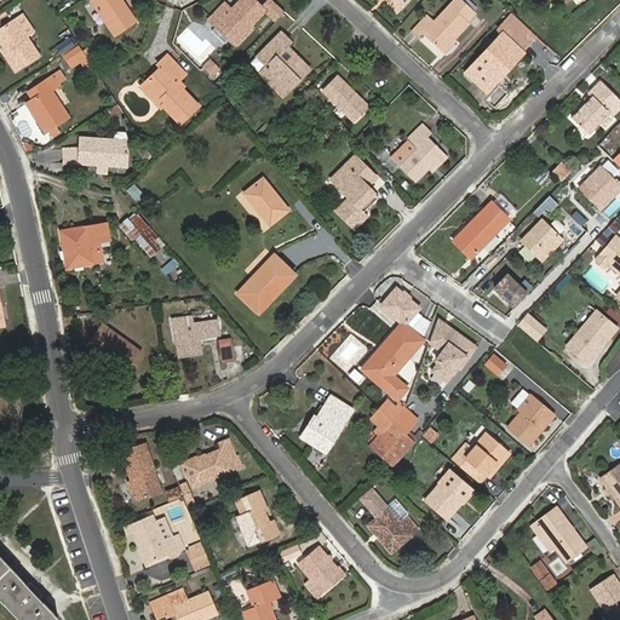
[(121,5),(124,4),(121,0),(92,0),(116,36),(136,23),(127,10),(125,11),(121,5)]
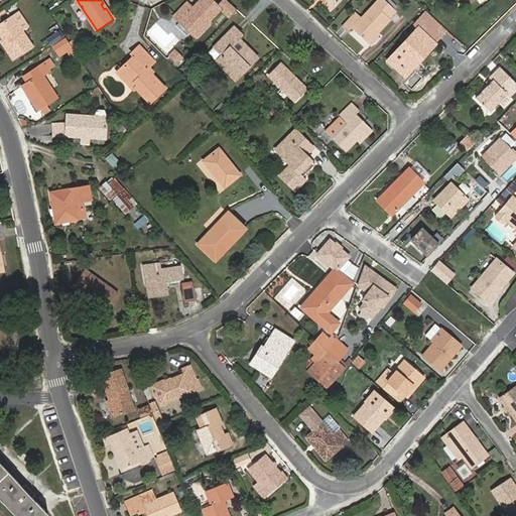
[(197,34),(207,24),(220,12),(208,0),(202,0),(191,10),(186,5),(173,18),(179,24),(175,28),(186,39),(190,35),(194,32),(197,34)]
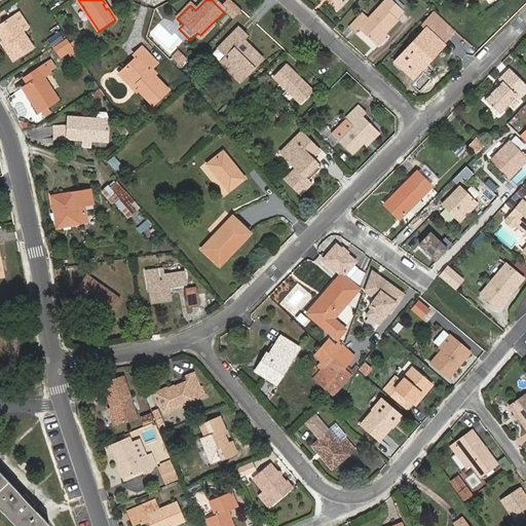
[(230,21),(240,10),(229,0),(222,7),(227,12),(225,14),(230,21)]
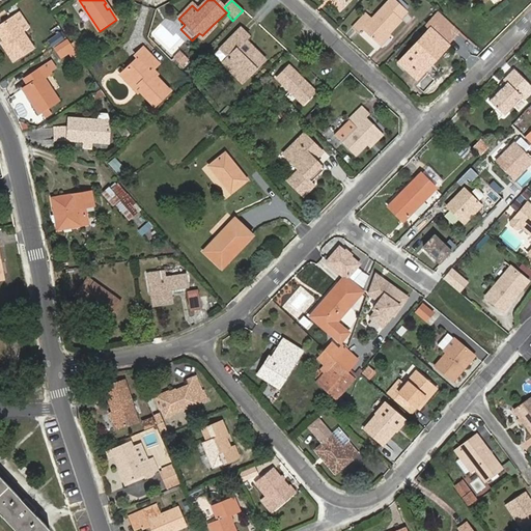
[(380,43),(390,31),(401,19),(400,18),(408,10),(395,0),(389,0),(373,18),(367,12),(353,28),(360,34),(364,29),(380,43)]
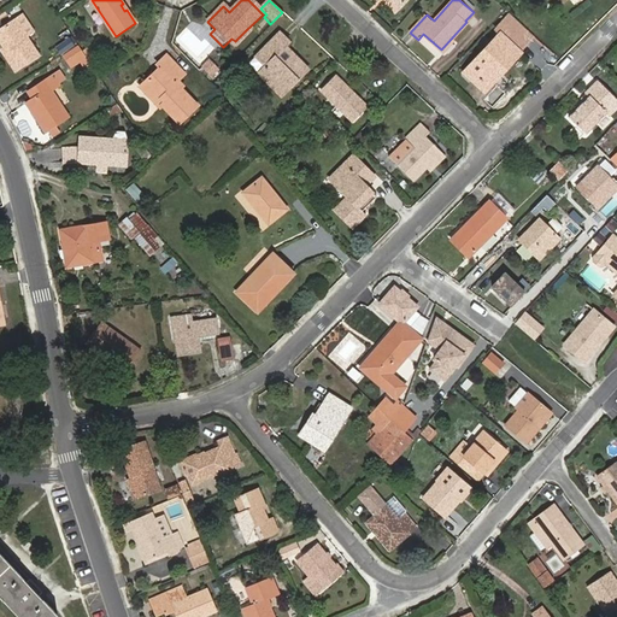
[(17,17),(27,34),(35,29),(24,12),(17,17)]
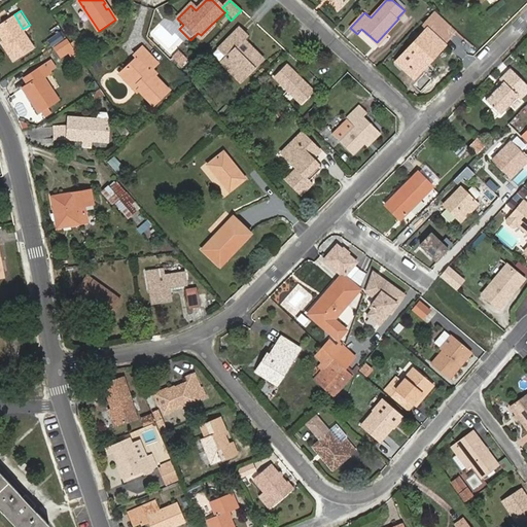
[(428,19),(449,37),(456,30),(435,11),(428,19)]
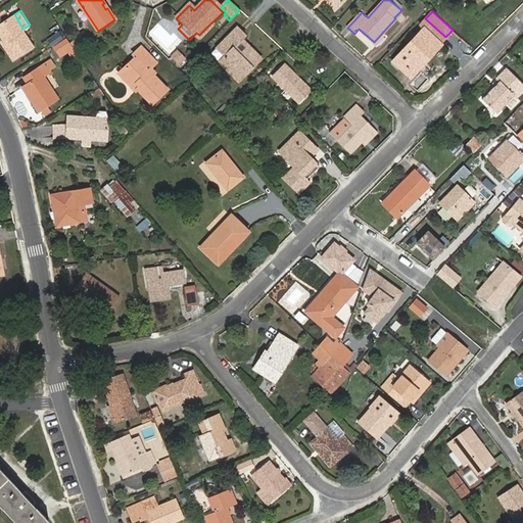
[(0,32),(15,56),(34,46),(22,29),(14,14),(0,22),(0,32)]
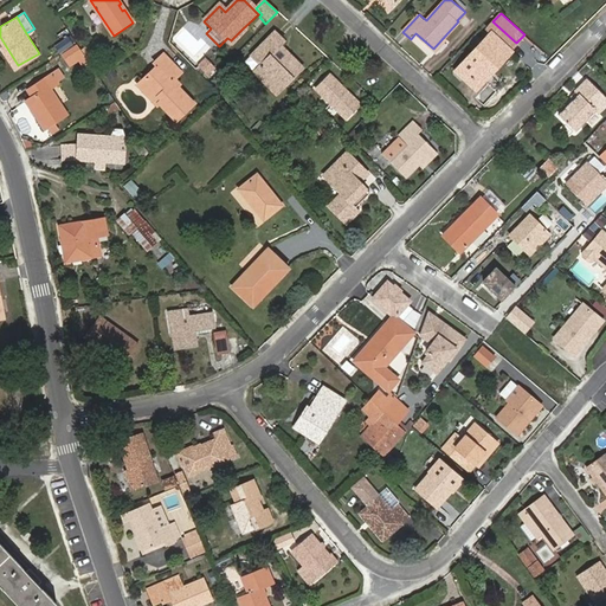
[(492,65),(496,68),(509,53),(508,52),(516,43),(492,21),(485,31),(489,34),(459,70),(475,84),(492,65)]
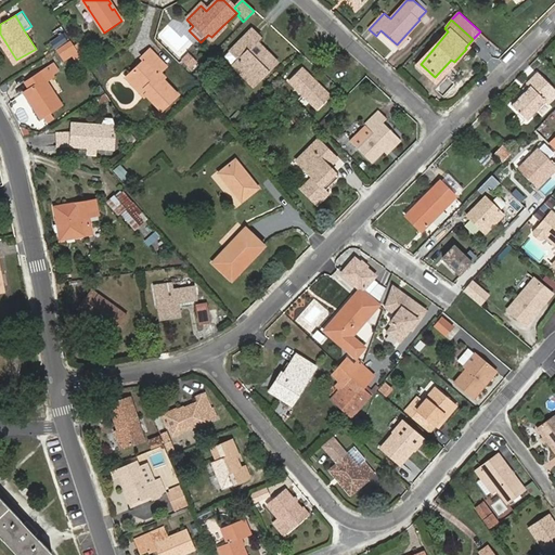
[(226,28),(222,26),(211,37),(208,35),(205,38),(210,43),(226,28)]
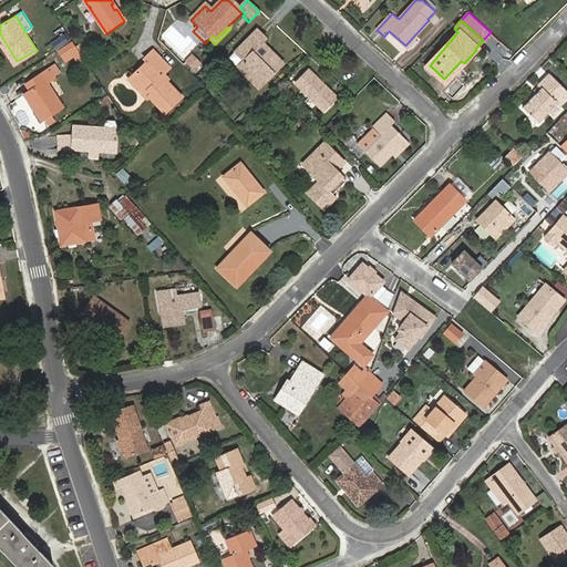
[(251,53),(260,44),(265,41),(255,31),(233,52),(241,62),(236,68),(257,89),(280,64),(268,51),(258,61),(251,53)]
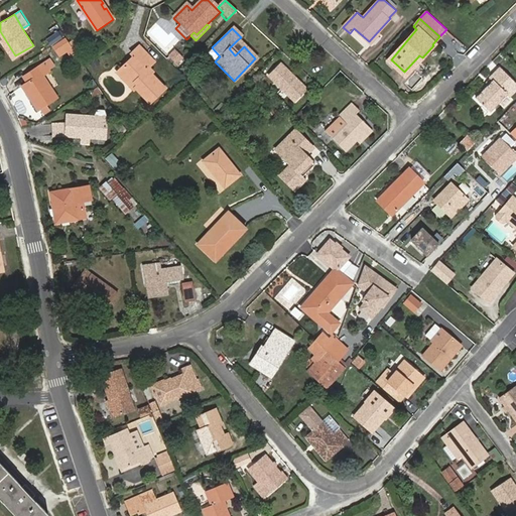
[(381,32),(379,30),(369,41),(371,43),(381,32)]
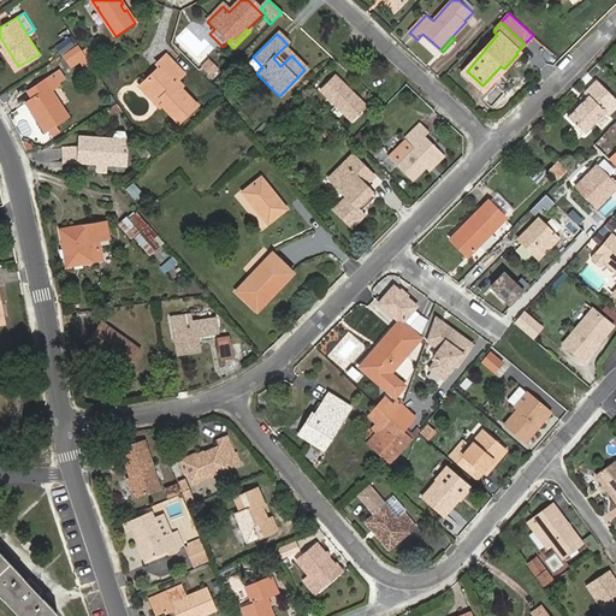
[(0,42),(16,67),(18,66),(0,37),(0,42)]
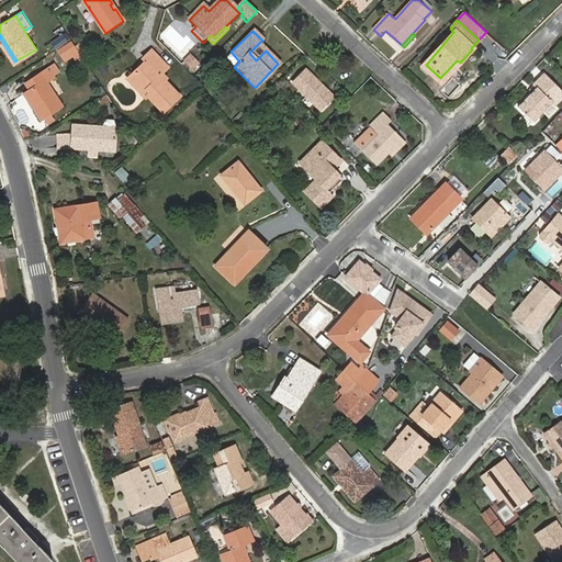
[(69,43),(57,49),(63,58),(75,52),(69,43)]
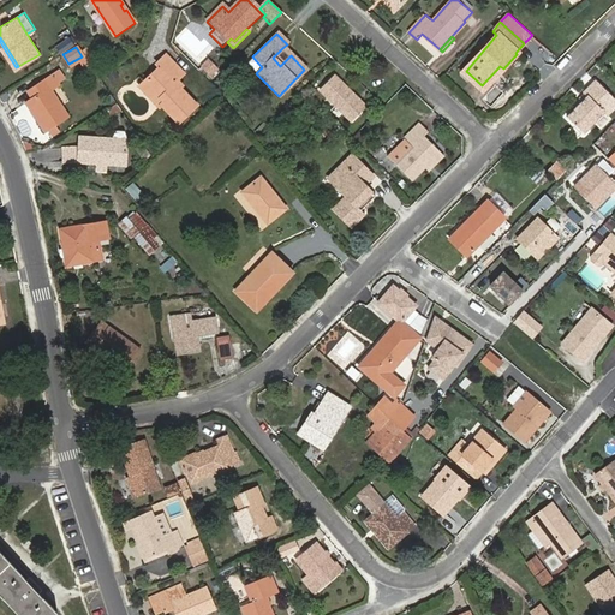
[(291,55),(282,48),(273,58),(280,66),(291,55)]
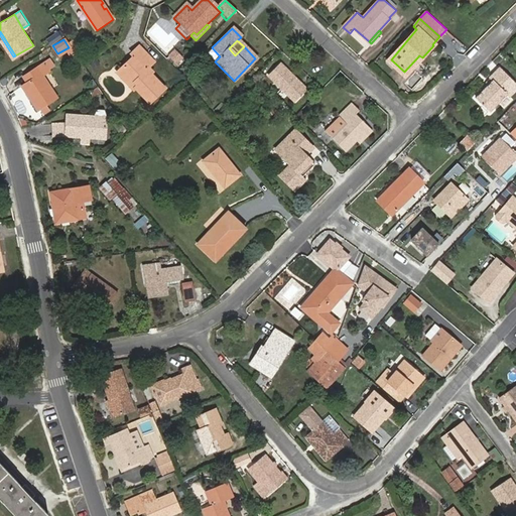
[(136,86),(133,88),(148,103),(162,89),(148,75),(143,70),(145,69),(151,62),(135,47),(128,54),(130,57),(118,70),(131,84),(133,82),(136,86)]
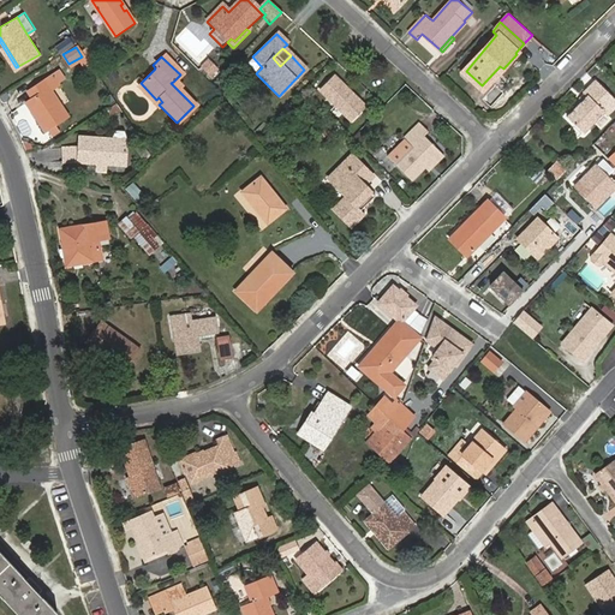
[(202,67),(210,76),(218,70),(208,60),(202,67)]
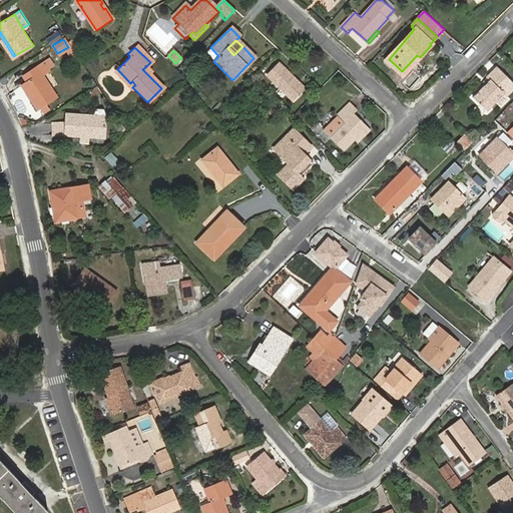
[(403,77),(420,57),(417,55),(402,71),(389,59),(386,62),(403,77)]
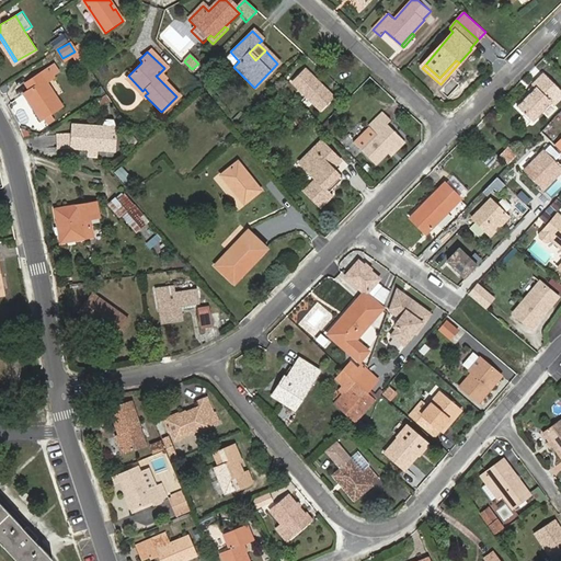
[(50,66),(41,72),(47,82),(57,77),(50,66)]
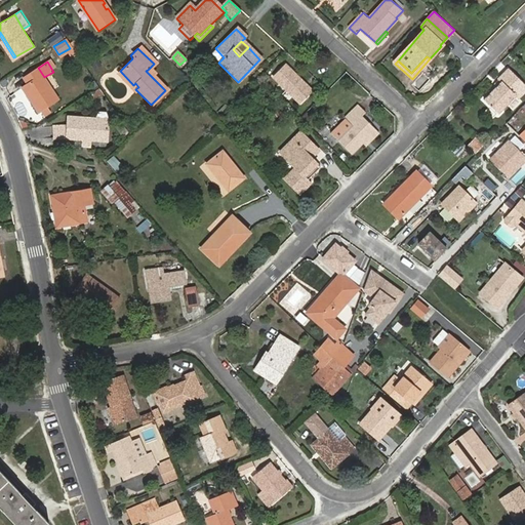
[(311,91),(283,65),(272,77),(298,104),(311,91)]
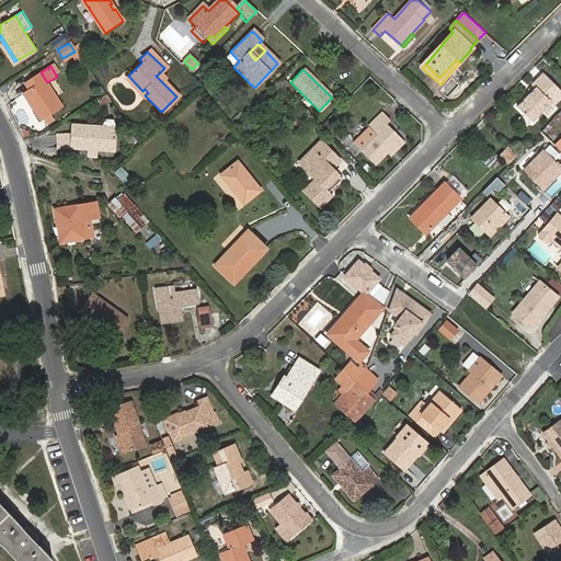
[(47,82),(41,72),(25,82),(30,89),(24,92),(41,117),(61,105),(47,82)]
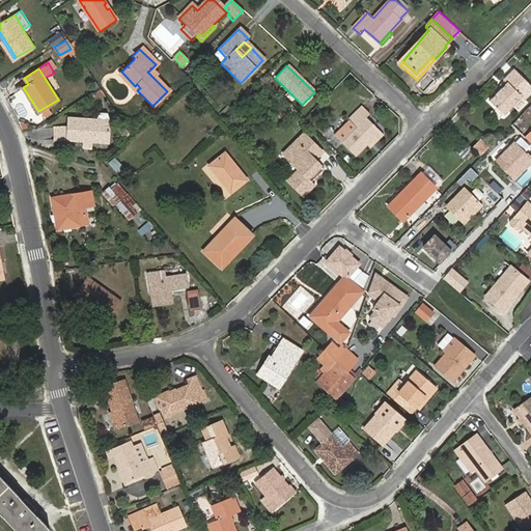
[(491,101),(495,105),(523,78),(515,71),(505,80),(508,82),(510,84),(508,87),(506,85),(491,101)]
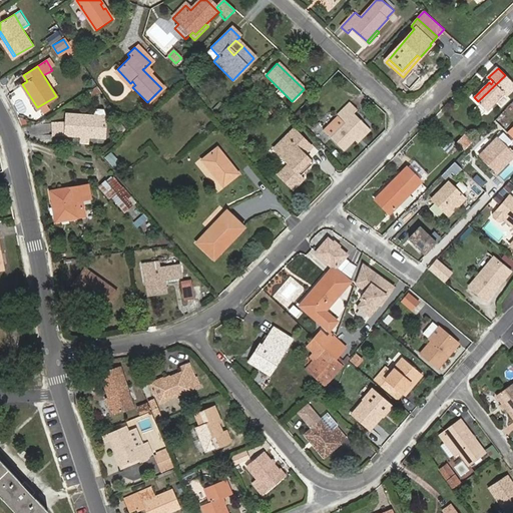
[(130,89),(132,87),(135,85),(132,81),(130,83),(117,69),(113,73),(130,89)]
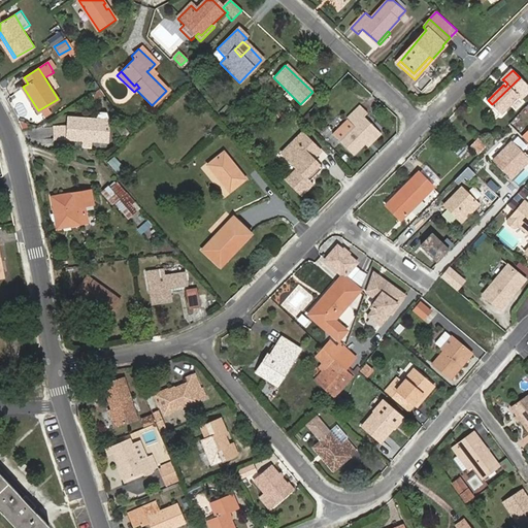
[(527,85),(520,77),(492,104),(501,114),(520,97),(521,98),(527,90),(527,85)]
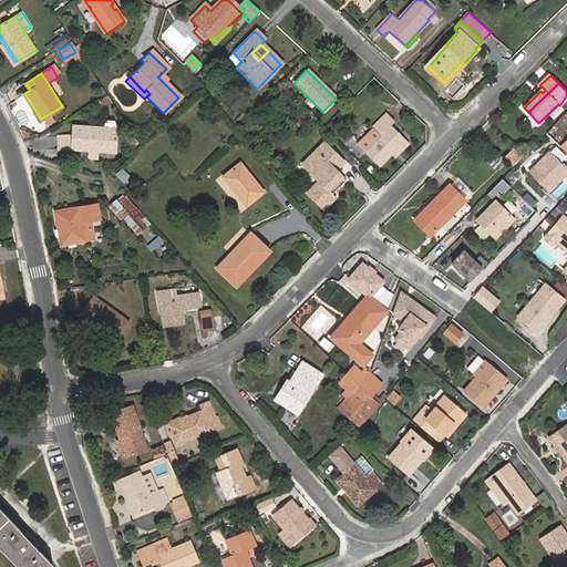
[(107,95),(96,102),(101,110),(112,103),(107,95)]
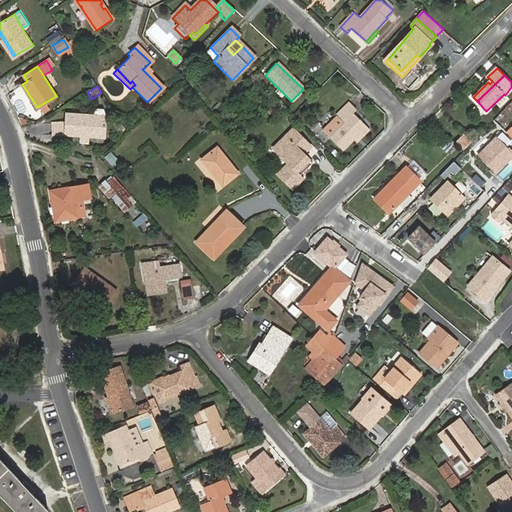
[(354,140),(366,127),(352,113),(358,107),(351,100),(321,129),(343,151),(354,140)]
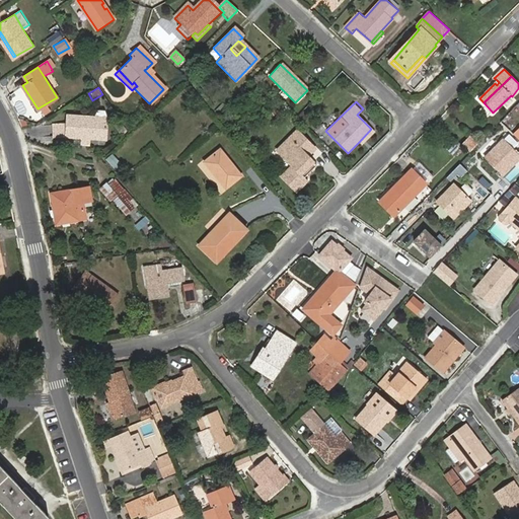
[(108,121),(70,118),(68,138),(106,141),(108,121)]
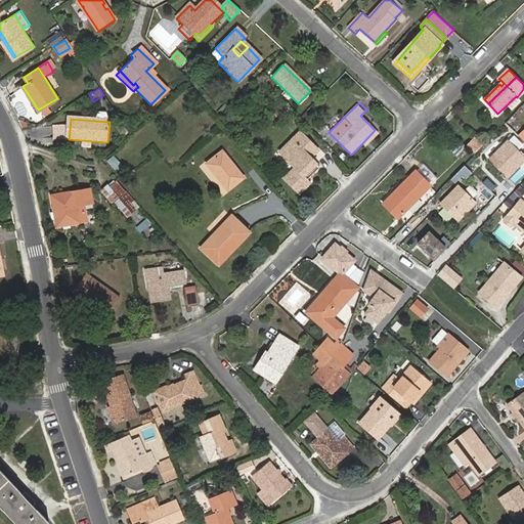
[(121,124),(116,128),(120,135),(125,132),(121,124)]
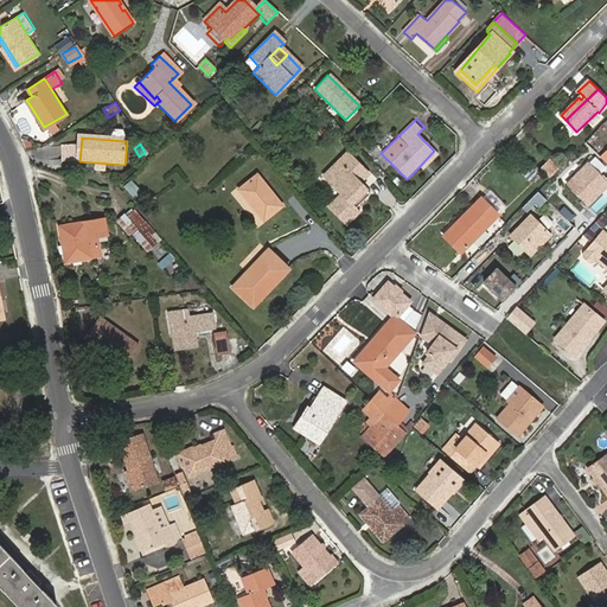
[(438,154),(434,151),(420,166),(423,170),(438,154)]
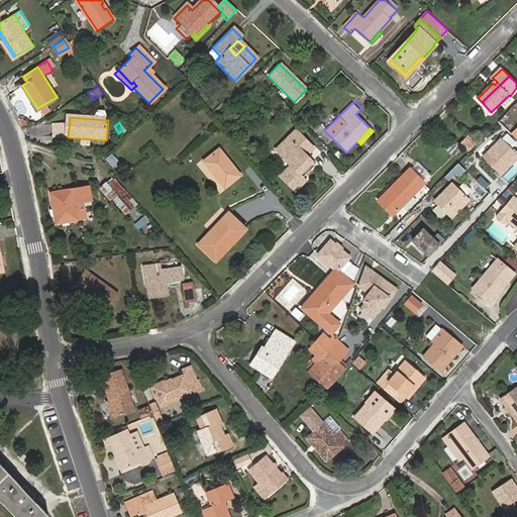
[(301,152),(309,144),(295,131),(276,150),(290,167),(280,177),(295,192),(305,182),(302,180),(303,179),(299,175),(311,163),(305,157),(301,152)]
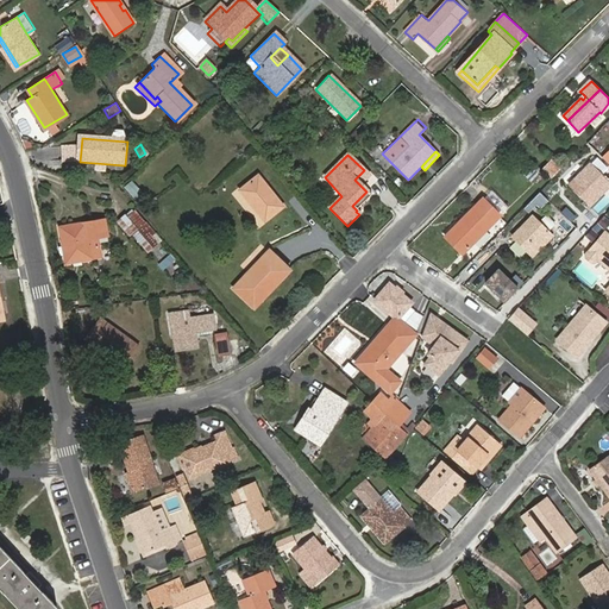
[(596,156),(591,162),(601,173),(607,167),(596,156)]
